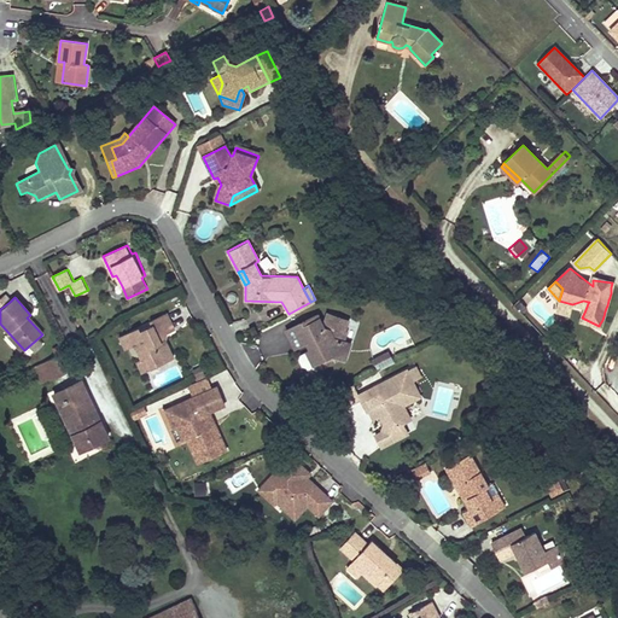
[(570,314),(572,304),(559,301),(558,310),(570,314)]
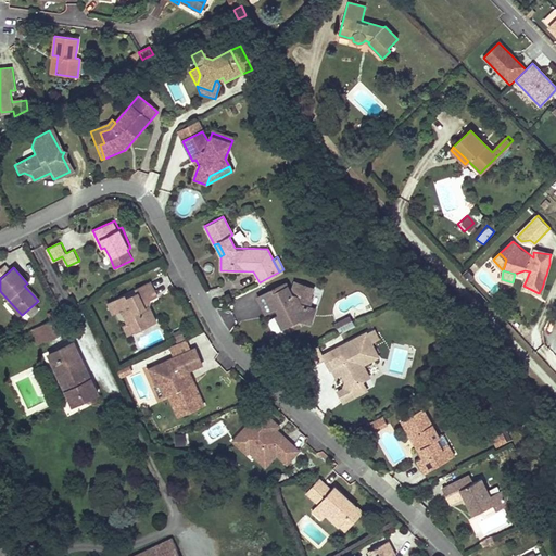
[(314,306),(308,304),(311,297),(308,295),(312,286),(294,280),(290,292),(285,281),(257,295),(265,311),(275,306),(277,305),(281,312),(278,313),(276,314),(269,317),(269,321),(272,327),(276,328),(278,333),(285,330),(282,326),(298,317),(305,319),(310,321),(314,306)]
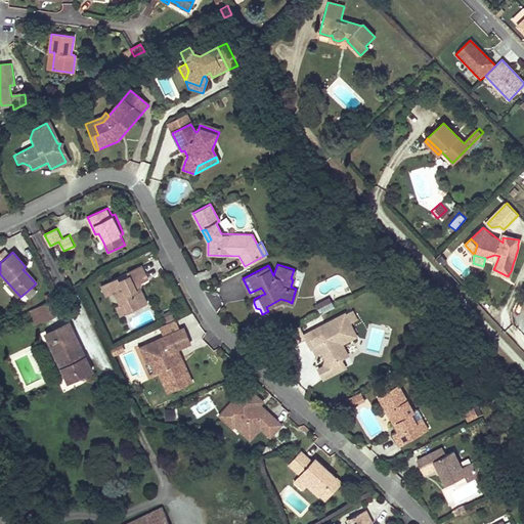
[(117,277),(100,286),(106,297),(114,293),(120,305),(124,304),(128,313),(146,304),(137,285),(147,280),(140,266),(126,272),(128,275),(118,280),(117,277)]
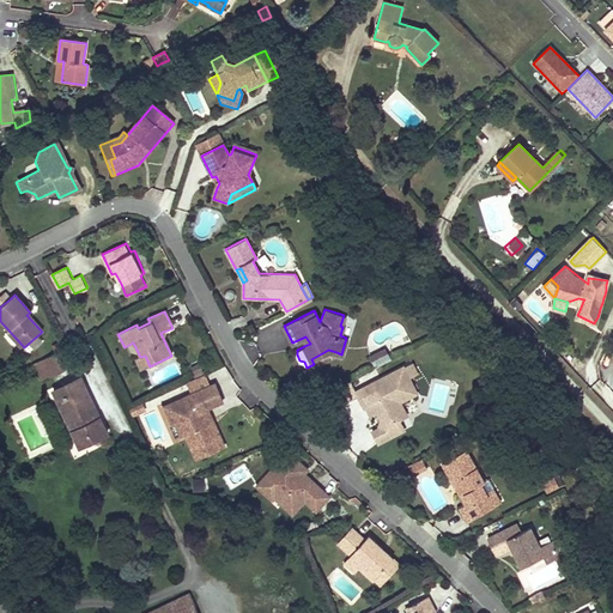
[(66,349),(34,363),(40,378),(73,364),(66,349)]
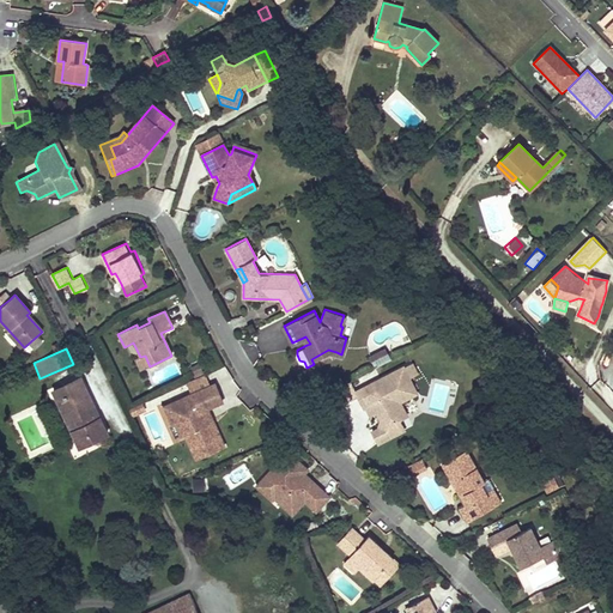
[(369,356),(374,365),(388,358),(383,349),(369,356)]
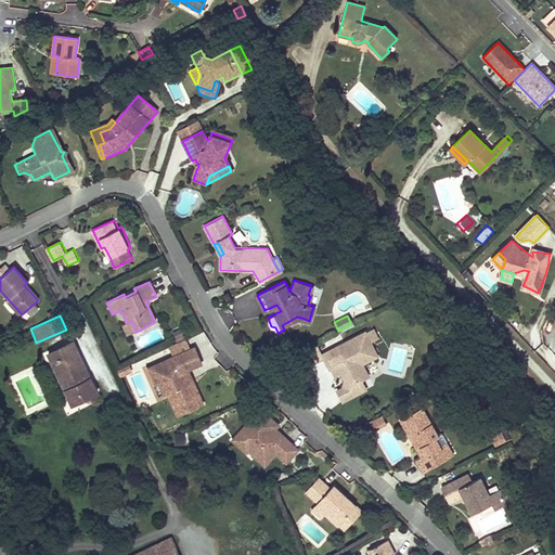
[(284,330),(305,319),(297,317),(282,325),(284,330)]
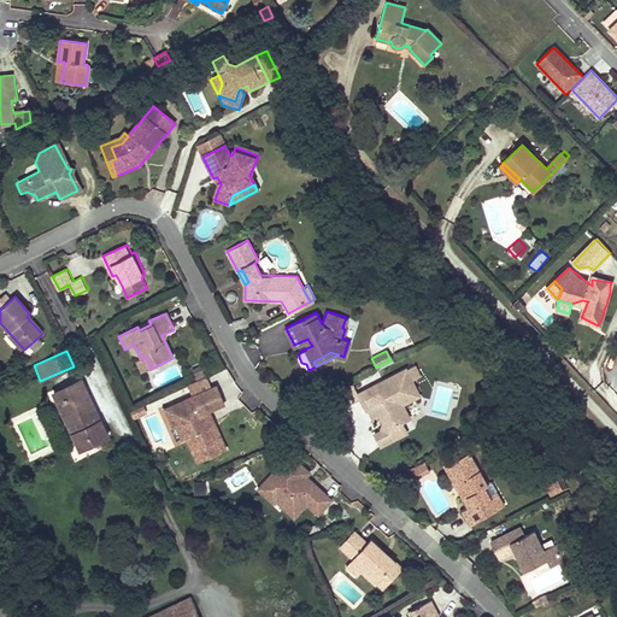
[(141,359),(136,363),(141,374),(151,369),(146,358),(141,359)]
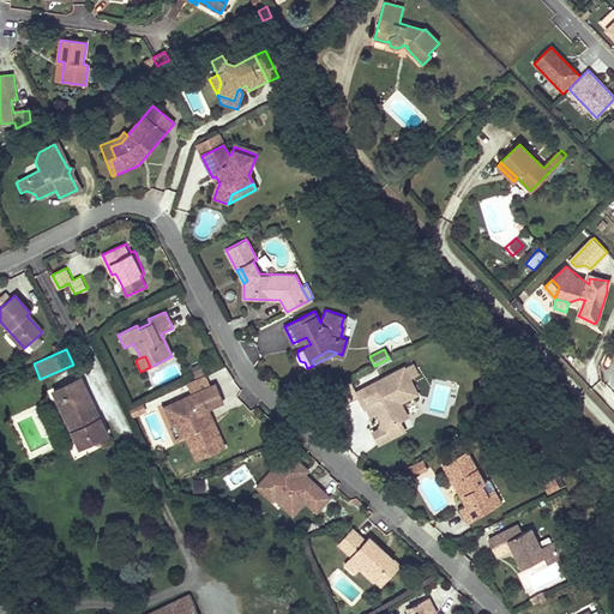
[(191,369),(193,375),(202,372),(198,366),(191,369)]
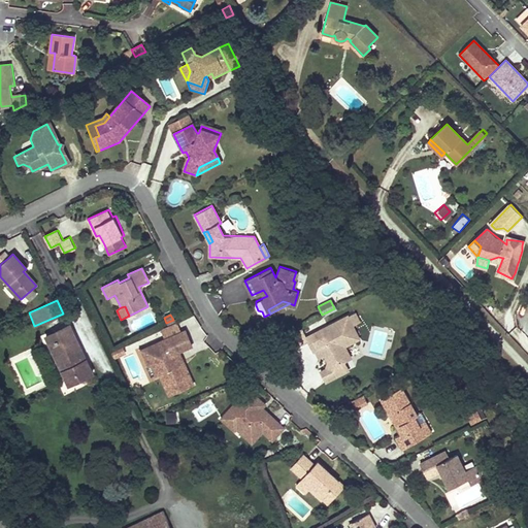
[(314,353),(316,352),(321,349),(324,356),(328,362),(325,369),(321,372),(326,383),(337,376),(335,372),(336,366),(343,362),(350,359),(344,347),(359,339),(347,318),(306,338),(314,353)]
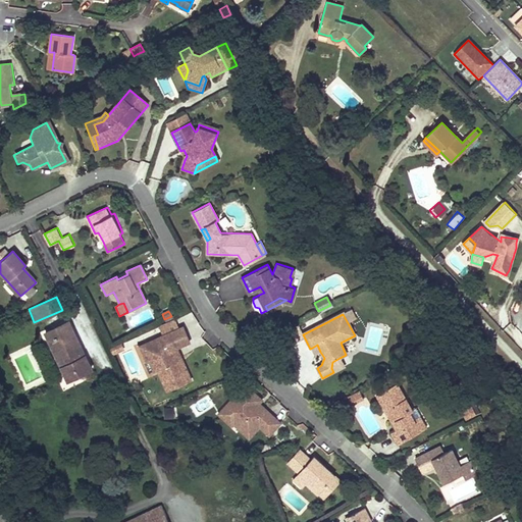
[(68,321),(45,332),(69,381),(92,370),(68,321)]
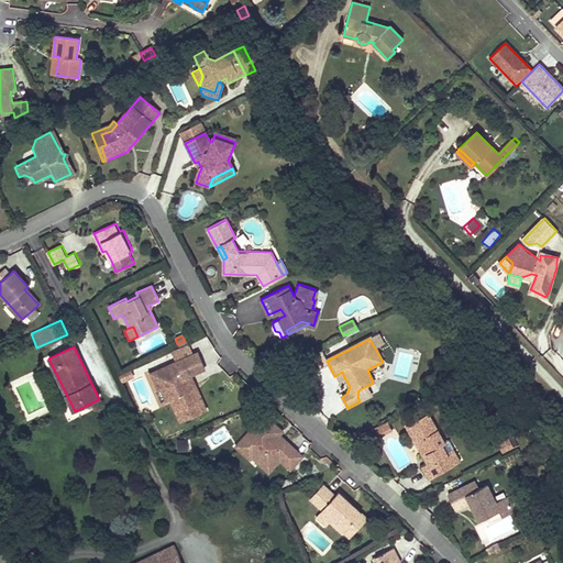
[(168,398),(179,422),(205,410),(195,387),(190,388),(187,381),(189,375),(203,370),(196,353),(161,368),(162,371),(154,375),(161,388),(166,386),(170,397),(168,398)]
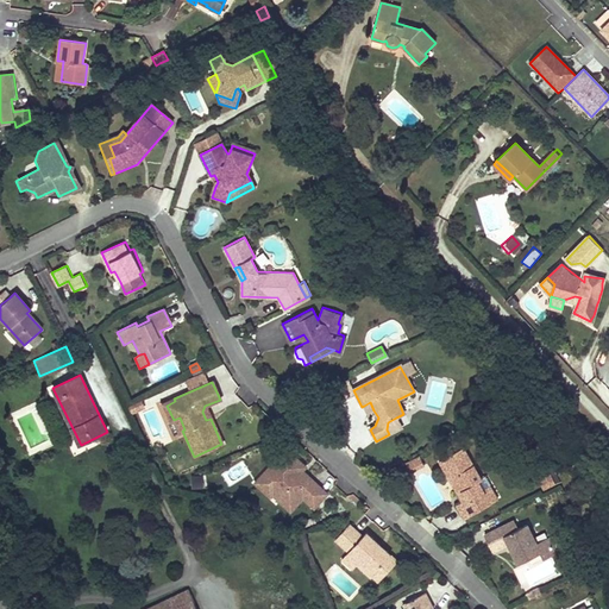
[(175,401),(174,399),(162,403),(170,422),(173,421),(179,433),(182,431),(184,429),(180,418),(174,420),(167,406),(175,401)]
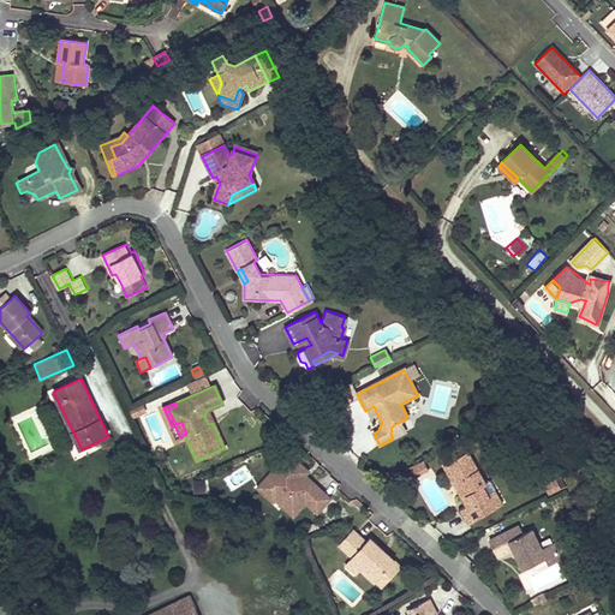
[(374,406),(368,410),(371,418),(377,415),(374,406)]
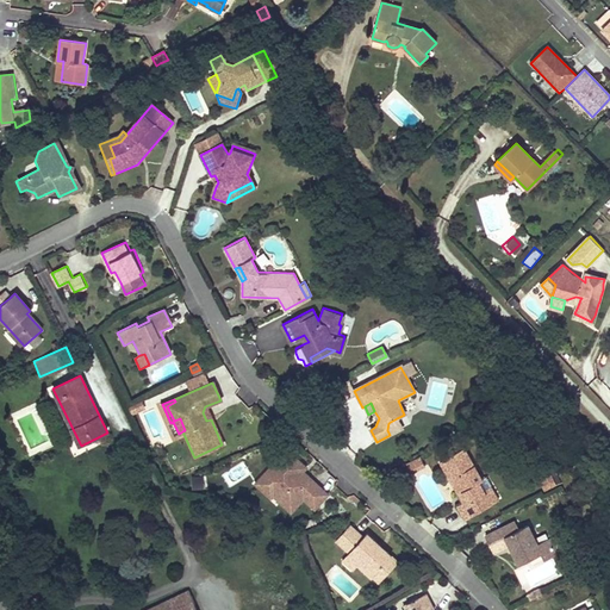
[(387,430),(390,435),(402,428),(397,418),(388,423),(387,430)]
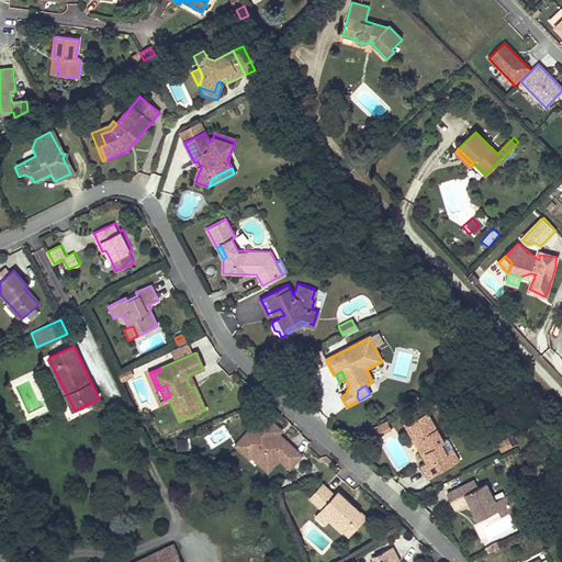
[(401,424),(417,456),(420,453),(424,461),(420,463),(414,467),(420,479),(448,465),(441,453),(437,445),(440,442),(425,412),(401,424)]
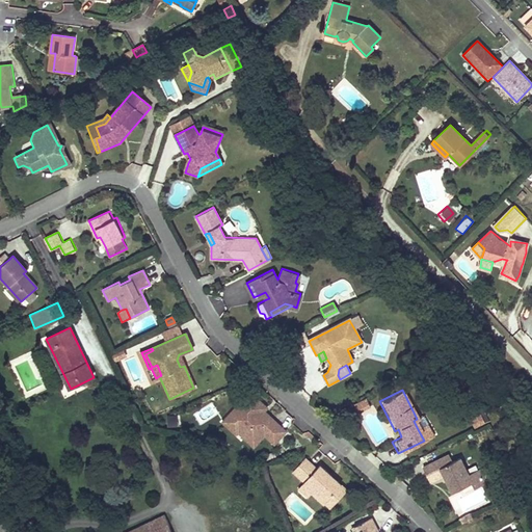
[(248,393),(245,396),(253,403),(256,399),(248,393)]
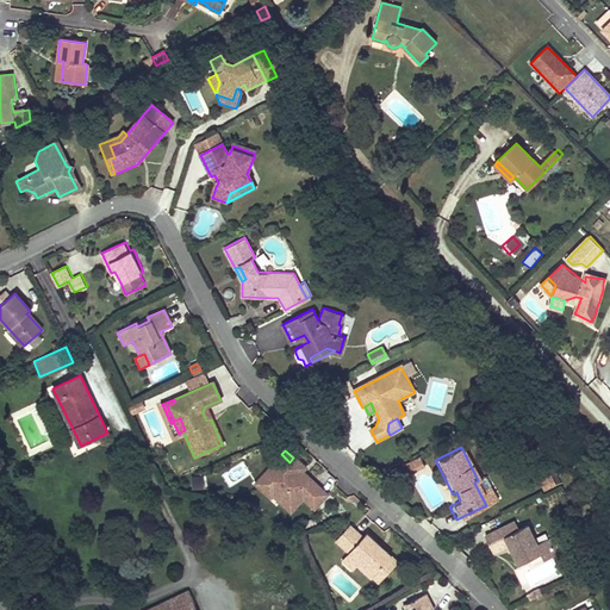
[(303,499),(313,510),(325,497),(310,483),(312,480),(302,472),(305,468),(293,458),(290,462),(281,454),(271,466),(278,474),(262,492),(269,499),(272,497),(291,512),(303,499)]
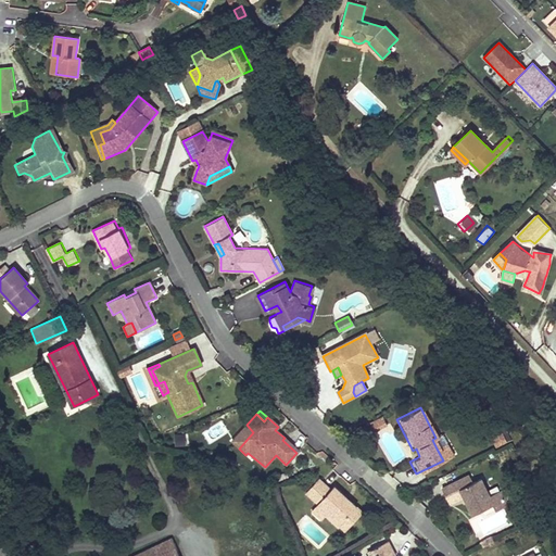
[(380,415),(368,420),(374,430),(386,424),(380,415)]
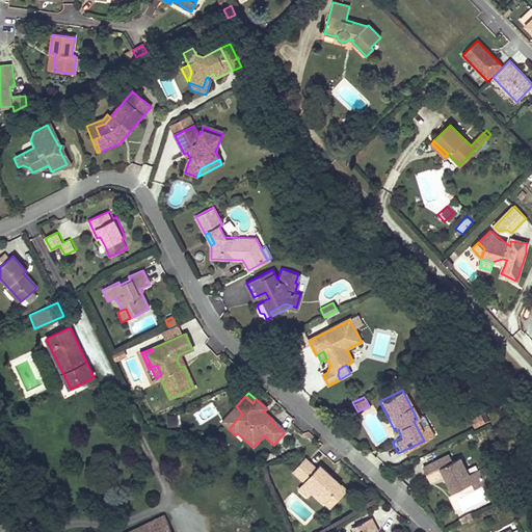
[(221,423),(229,429),(242,414),(236,406),(221,423)]
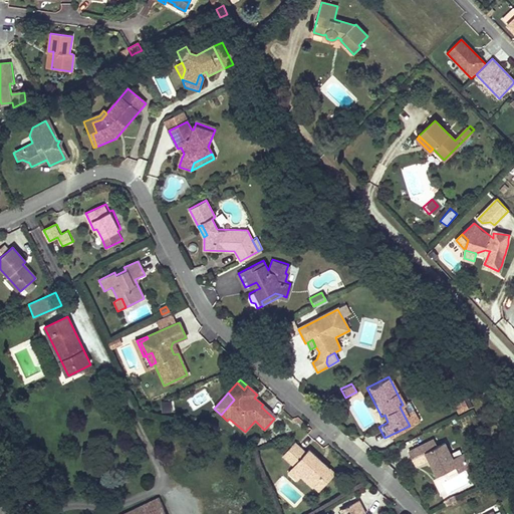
[(458,412),(468,410),(466,401),(456,403),(458,412)]
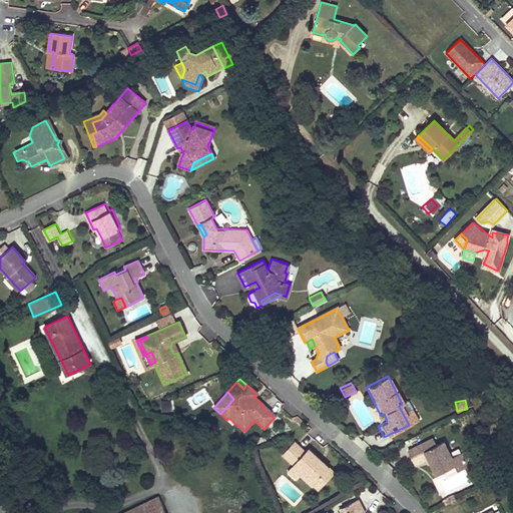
[(173,401),(163,401),(163,410),(173,411),(173,401)]
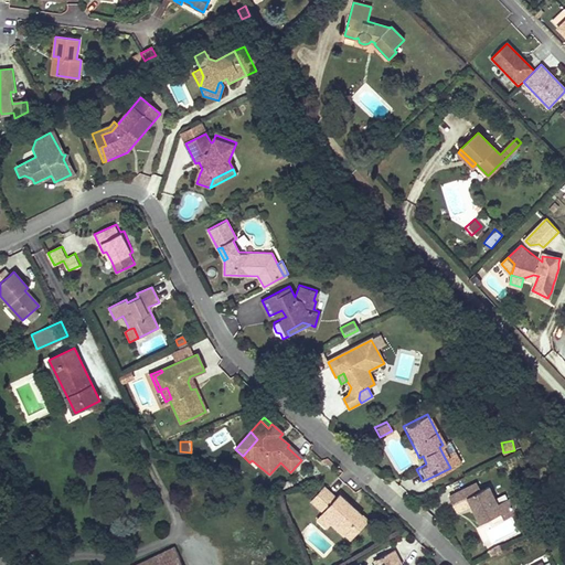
[(289,445),(287,447),(301,460),(302,458),(289,445)]
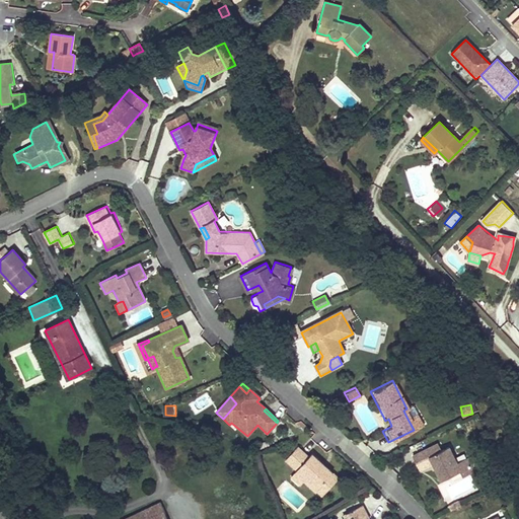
[(414,416),(408,419),(414,430),(419,427),(414,416)]
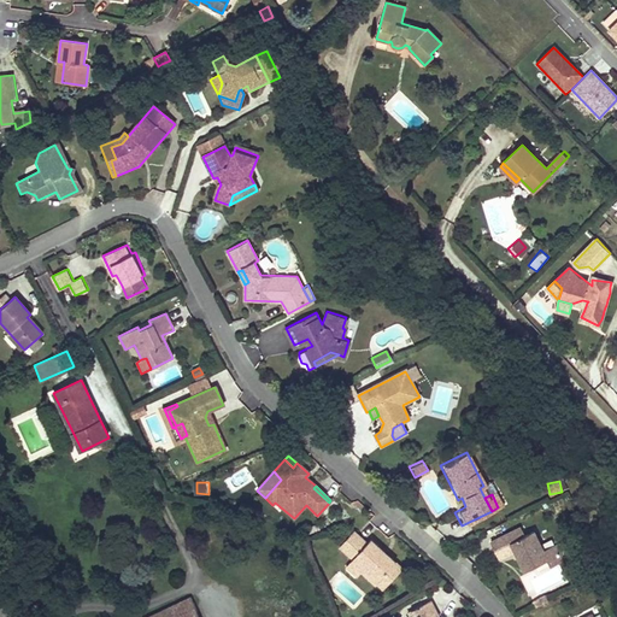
[(523,528),(493,544),(500,558),(516,551),(527,570),(548,559),(552,565),(565,559),(557,545),(545,551),(535,532),(527,535),(523,528)]
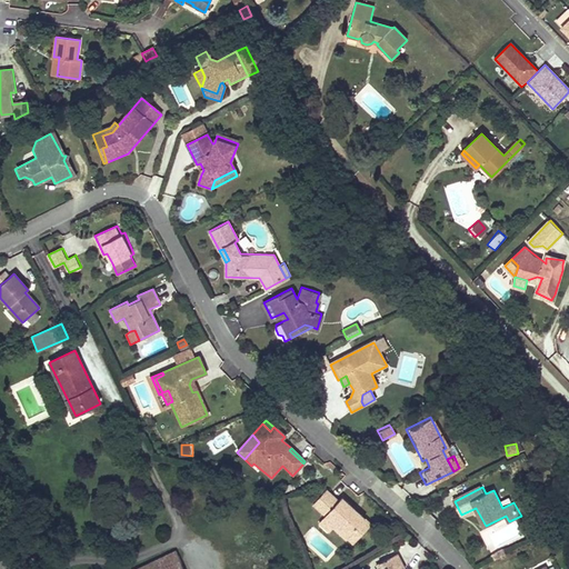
[(326,490),(312,505),(325,516),(322,518),(332,527),(346,539),(352,531),(359,538),(370,525),(341,498),(338,501),(326,490)]
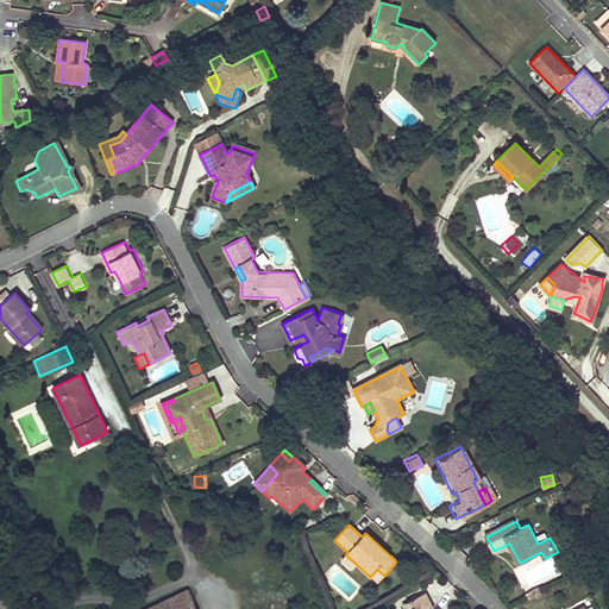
[(351,570),(356,564),(345,554),(340,559),(351,570)]
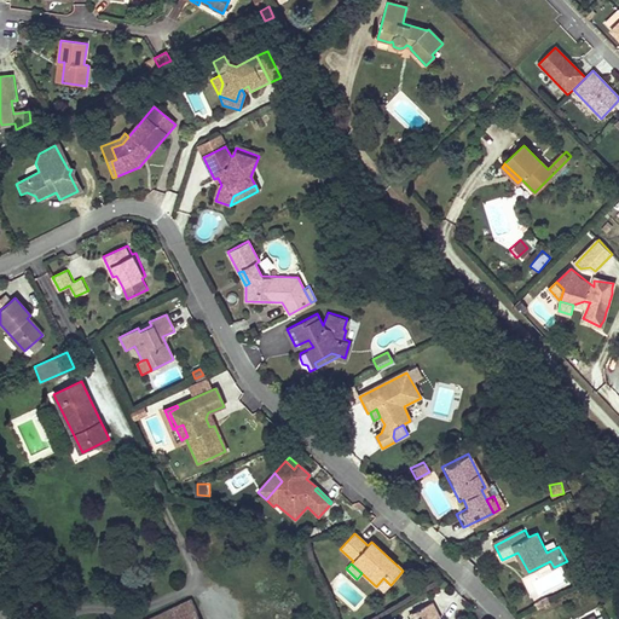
[(382,593),(391,585),(383,578),(376,586),(382,593)]
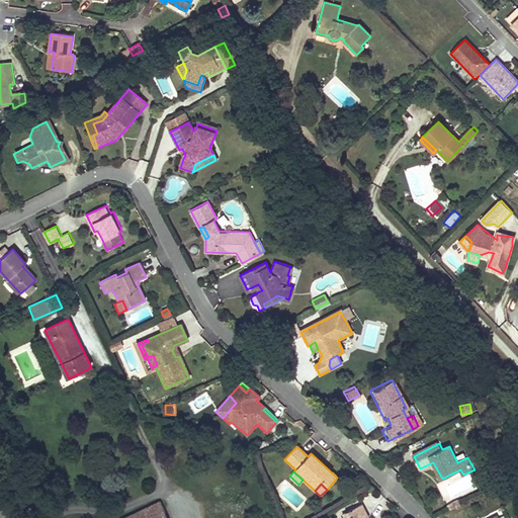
[(460,503),(458,499),(448,504),(450,509),(460,503)]
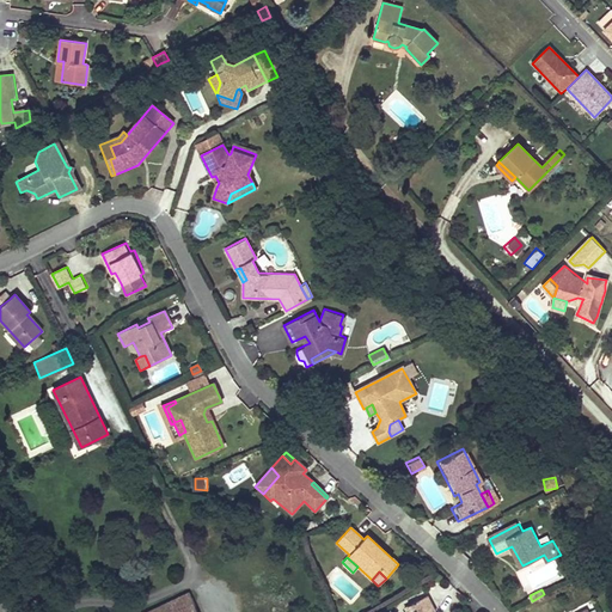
[(148,611),(197,611),(190,593),(148,611)]
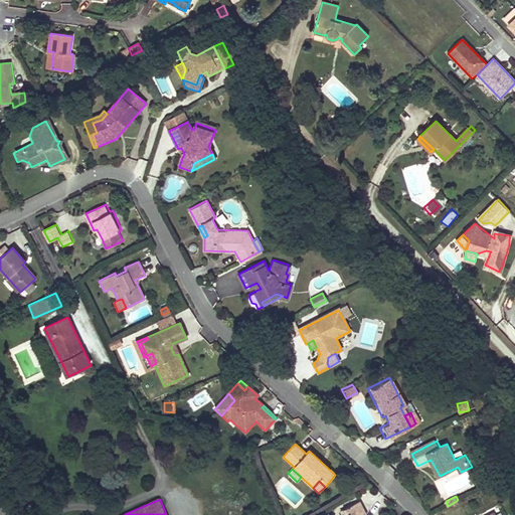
[(365,514),(367,514),(360,501),(345,509),(348,514),(365,514)]
